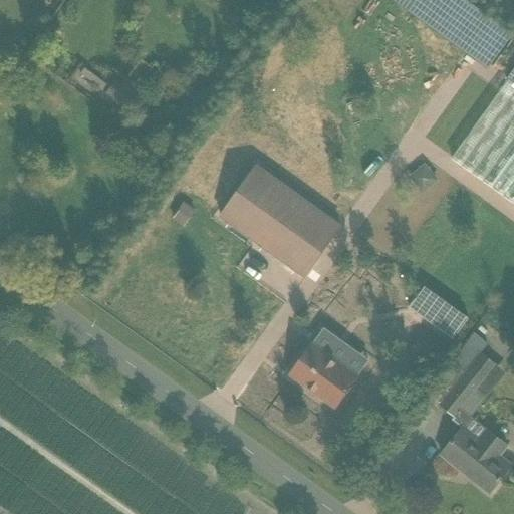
[(488,69),(512,32),(462,0),(409,0),(401,13),(488,69)]
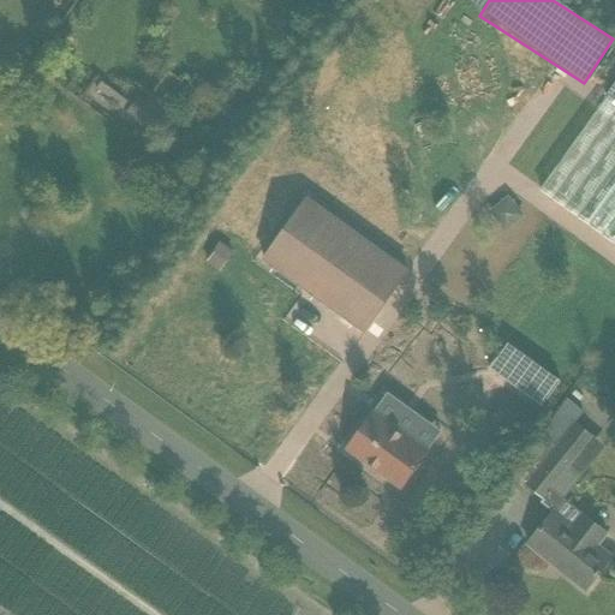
[(614,84),(541,189),(614,242),(614,84)]
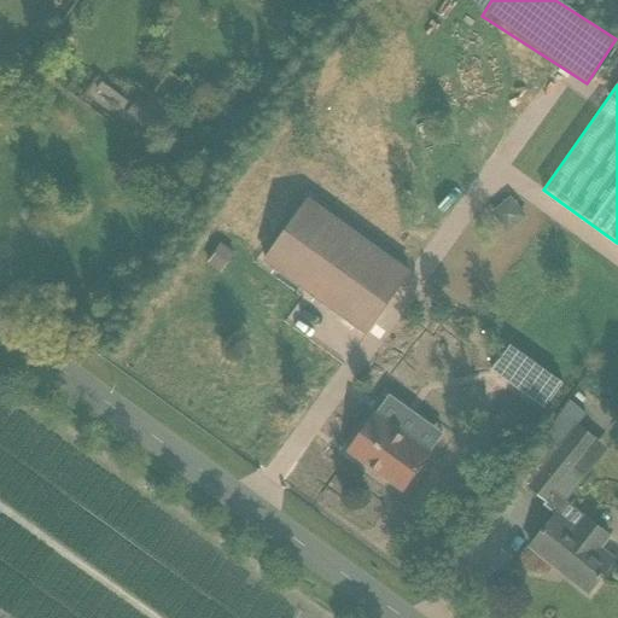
[(146,103),(138,97),(127,112),(151,129),(167,108),(151,95),(146,103)]
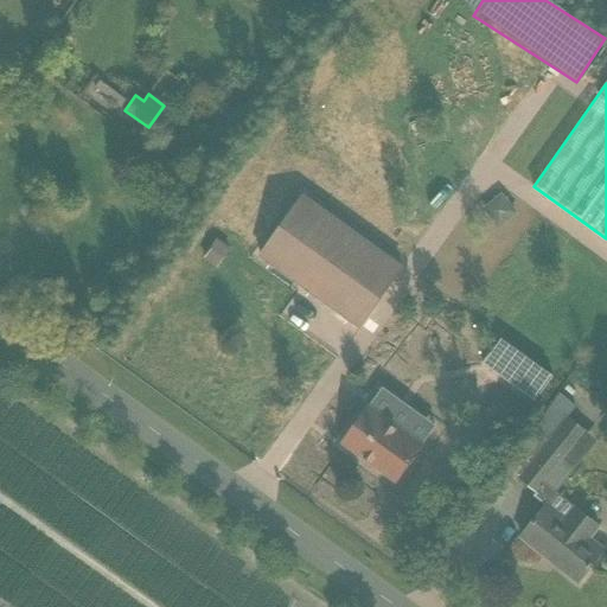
[(260,256),(359,327),(402,267),(304,196),(260,256)]
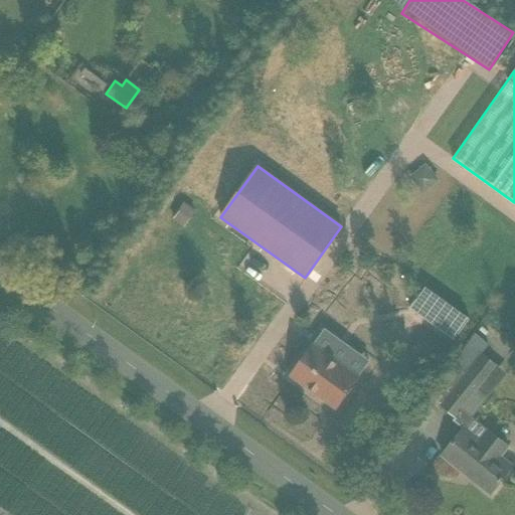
[(184,203),(173,218),(184,226),(194,211),(184,203)]
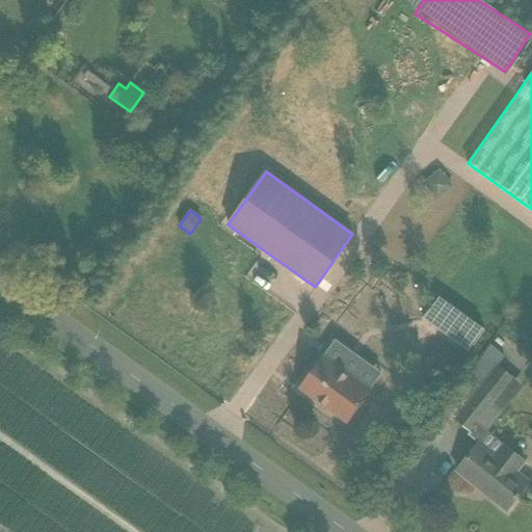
[(439,297),(423,319),(469,352),(484,330),(439,297)]
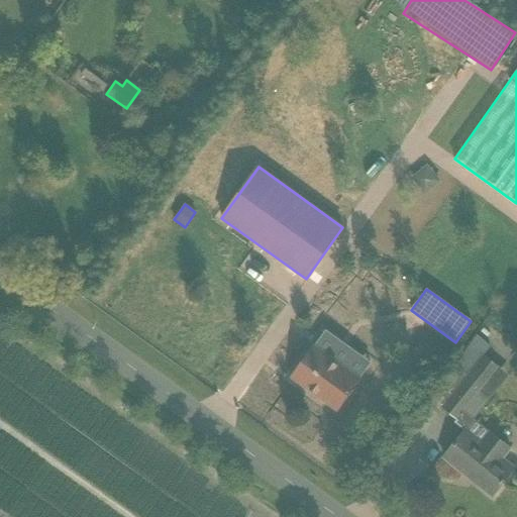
[(292,378),(337,410),(359,379),(314,345),(292,378)]
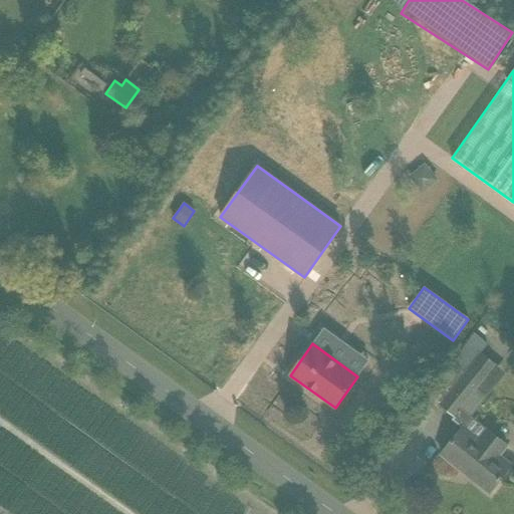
[(457,416),(482,383),(483,384),(498,366),(481,352),(453,388),(441,404),(457,416)]
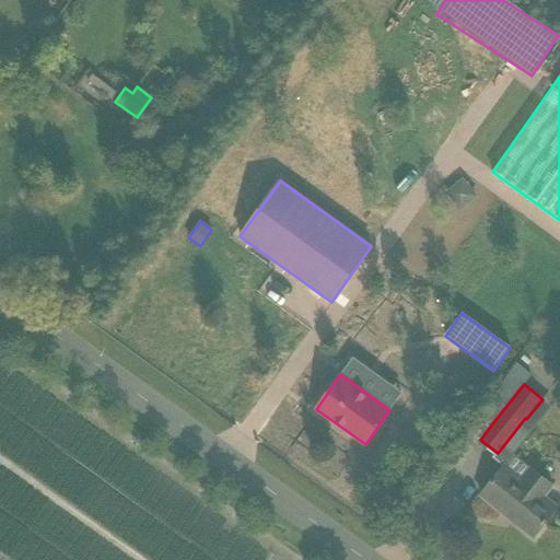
[(535,535),(549,518),(558,506),(545,496),(552,487),(528,467),(521,477),(505,464),(480,494),(502,512),(504,510),(535,535)]
